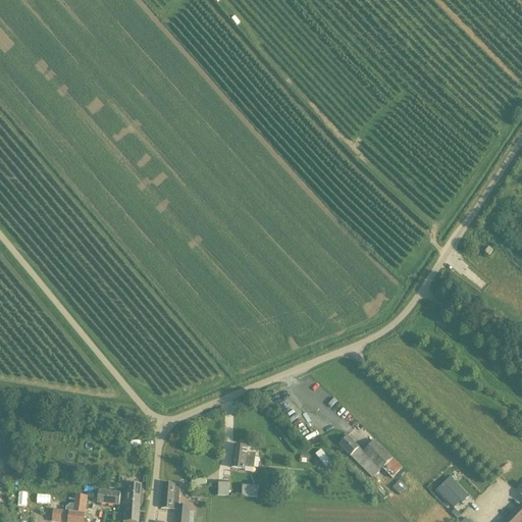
[(492,251),(488,248),(484,253),(488,256),(492,251)]
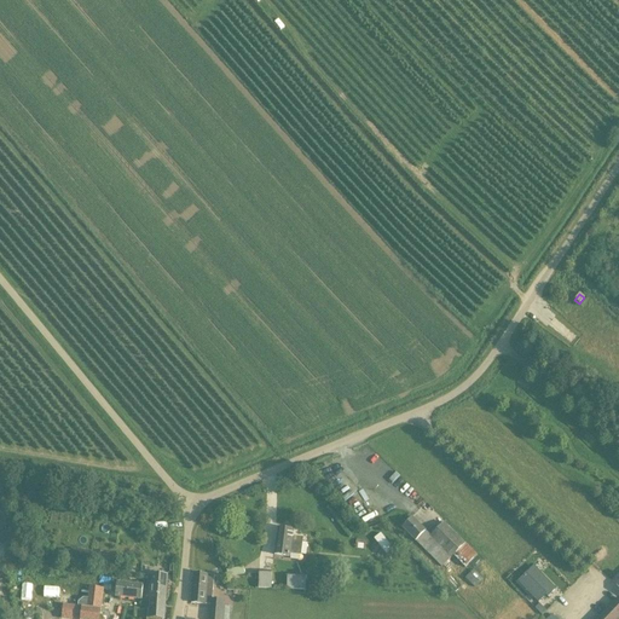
[(368,486),(372,480),(358,466),(352,472),(368,486)]
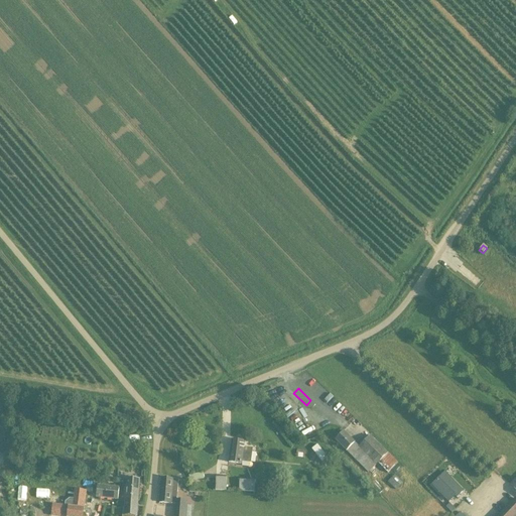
[(276,398),(272,402),(290,421),(294,416),(276,398)]
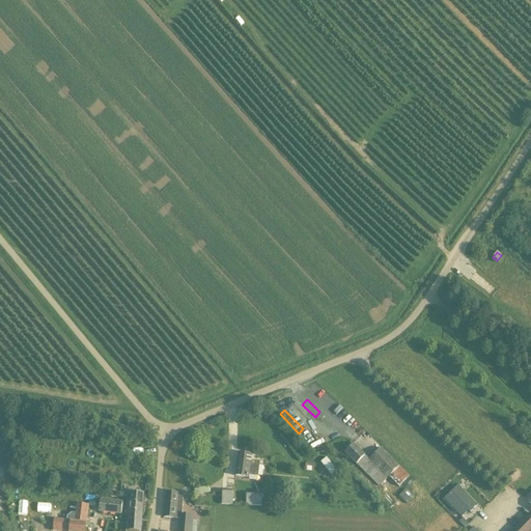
[(353,444),(344,452),(356,465),(379,487),(399,467),(381,448),(369,459),(364,455),(353,444)]
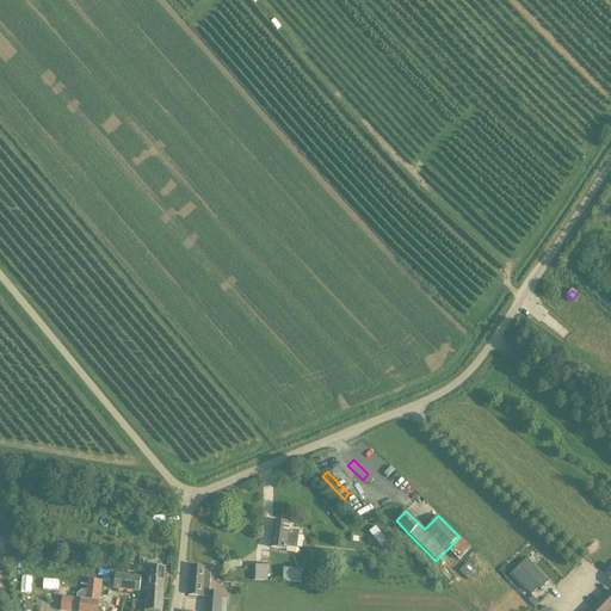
[(298,532),(288,531),(289,524),(275,522),(271,548),(285,549),(285,547),(296,549),(298,532)]
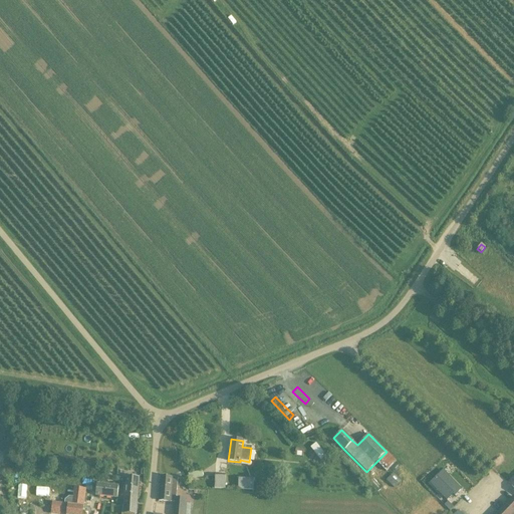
[(75,458),(59,456),(57,466),(74,468),(75,458)]
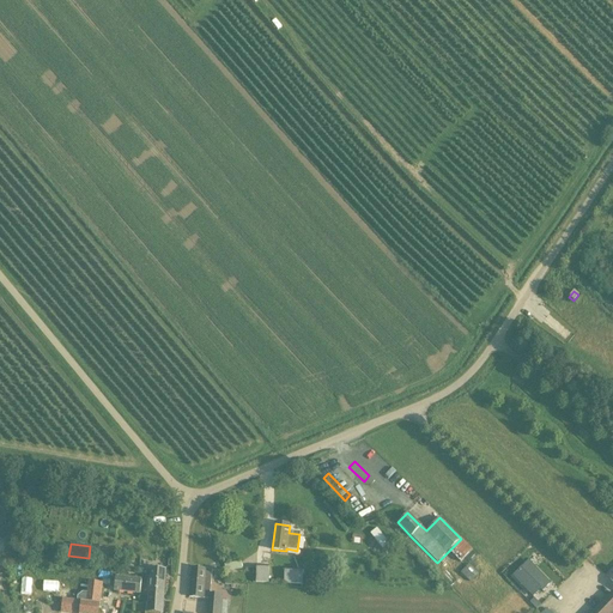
[(519,569),(511,577),(532,598),(539,590),(541,592),(548,584),(527,562),(519,569)]
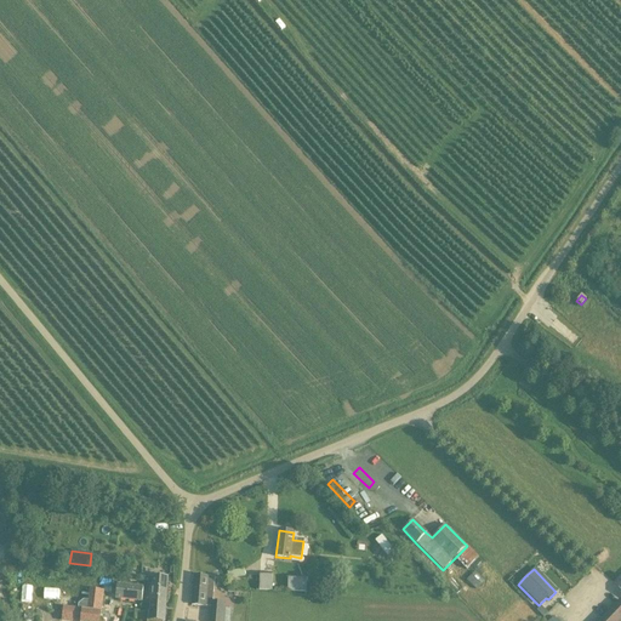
[(476,590),(484,581),(474,573),(466,580),(476,590)]
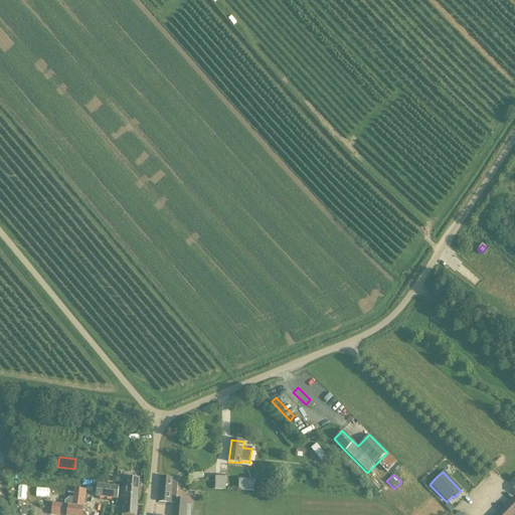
[(225,490),(226,476),(215,476),(214,490),(225,490)]
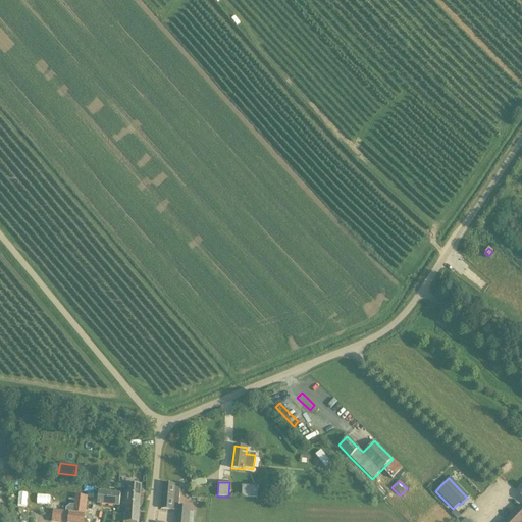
[(137,521),(139,515),(141,485),(127,484),(125,514),(125,515),(124,515),(122,521),(137,521)]
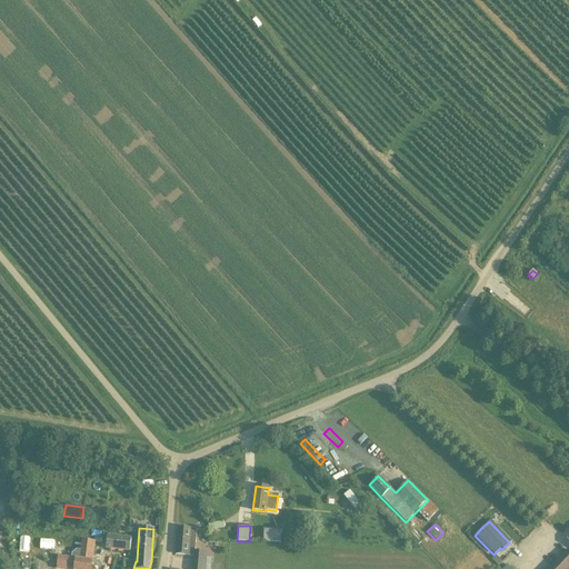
[(175,553),(192,556),(191,568),(203,568),(206,552),(195,551),(196,529),(177,528),(175,553)]
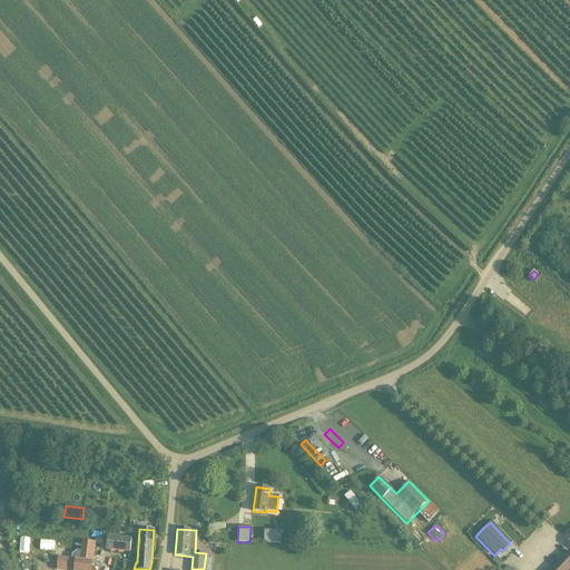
[(281,530),(264,529),(264,542),(281,543),(281,530)]
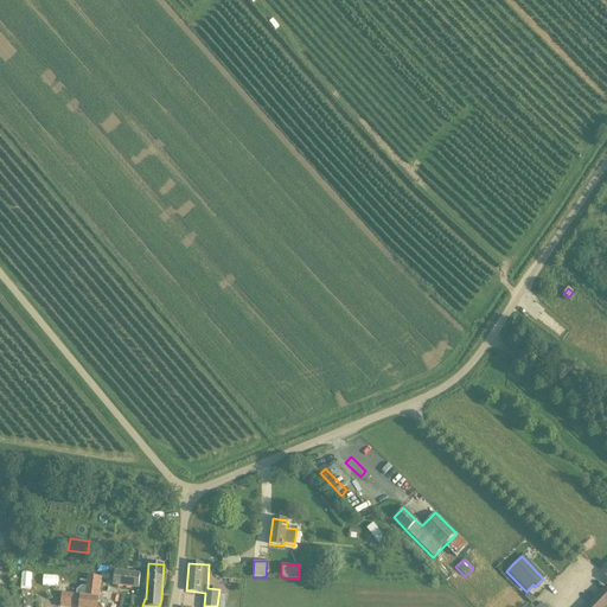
[(139,574),(114,572),(113,585),(138,588),(139,574)]
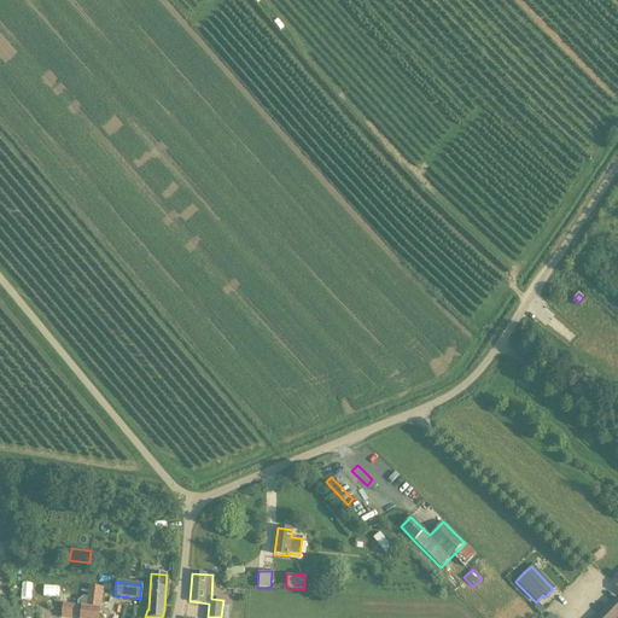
[(34,606),(34,583),(22,583),(22,606),(34,606)]
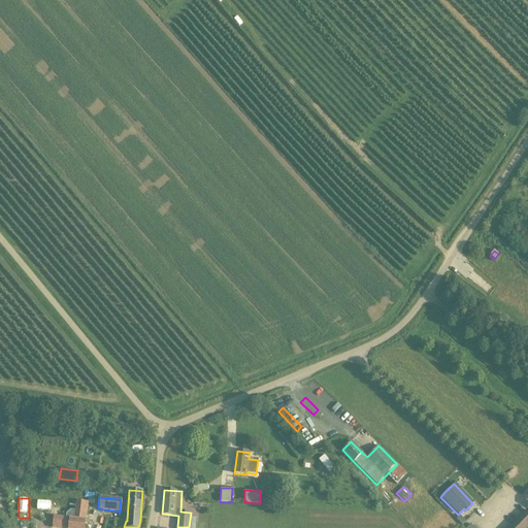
[(87,527),(91,504),(78,503),(77,521),(61,519),(60,527),(87,527)]
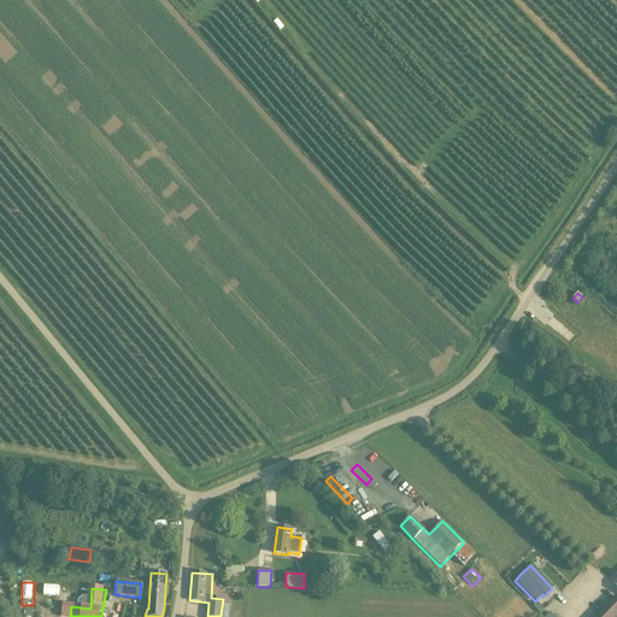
[(615,616),(616,615),(616,598),(616,597),(595,616),(615,616)]
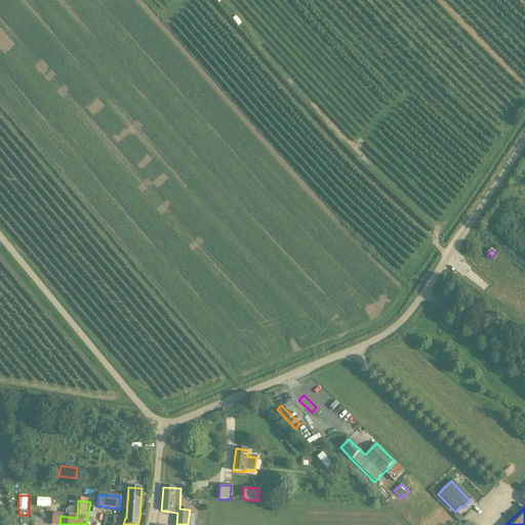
[(458,512),(454,515),(460,521),(465,518),(458,512)]
